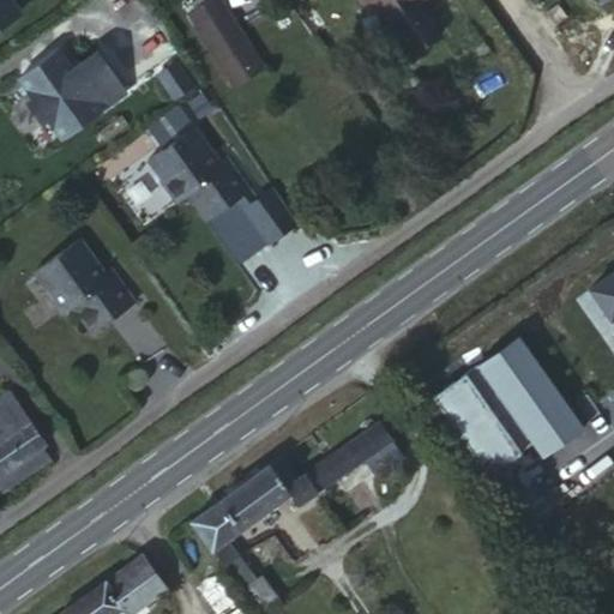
[(0,0),(0,20),(16,10),(8,0),(0,0)]
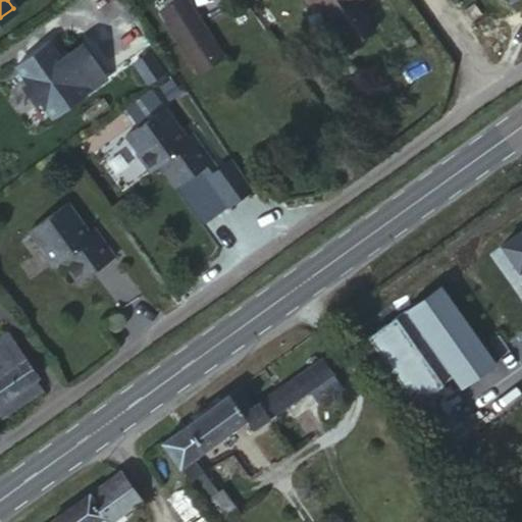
[(184,0),(183,0),(162,13),(198,72),(221,58),(184,0)]
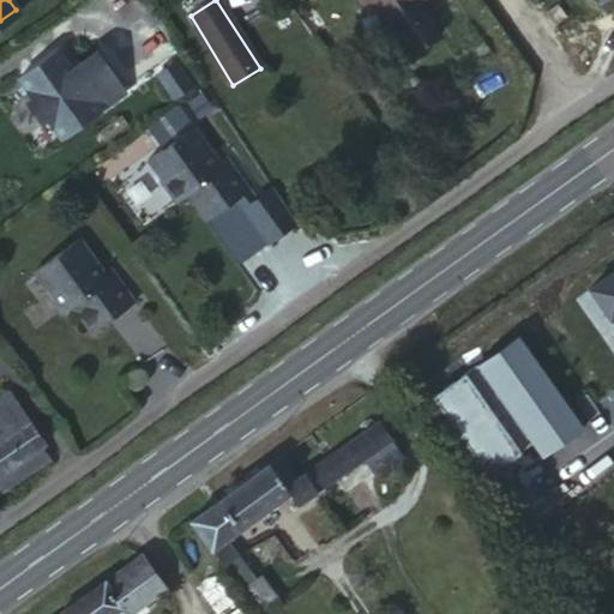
[(373,0),(409,53),(435,32),(415,1),(416,0),(373,0)]
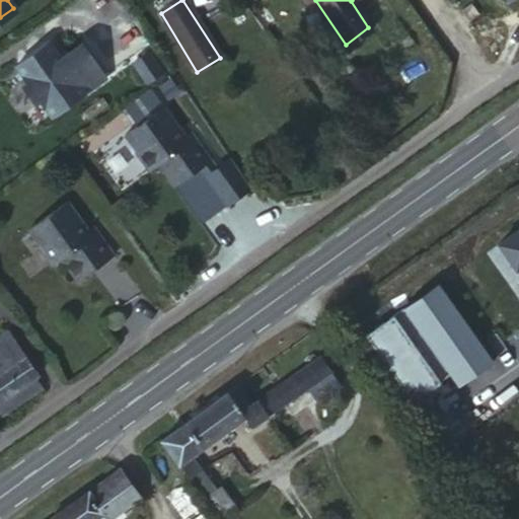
[(470,4),(462,10),(469,21),(477,14),(470,4)]
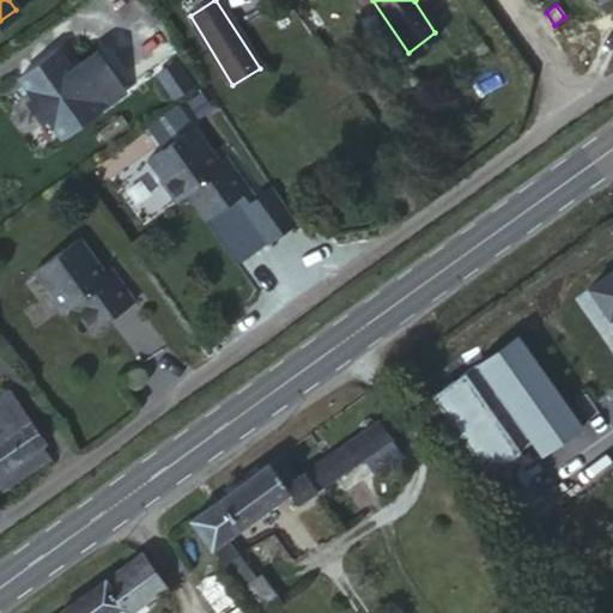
[(55,133),(120,89),(91,49),(67,67),(53,48),(14,76),(28,93),(22,98),(37,119),(42,114),(55,133)]
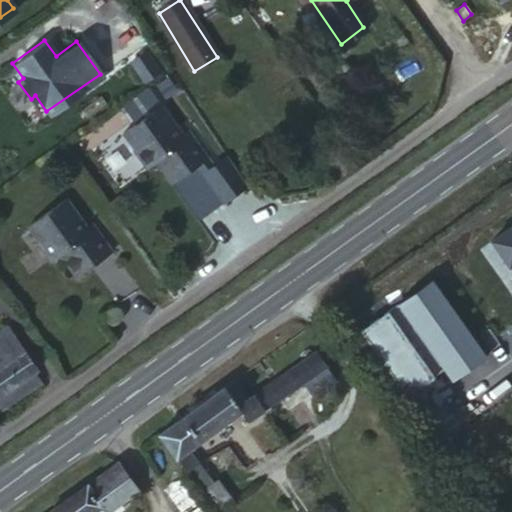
[(130,61),(145,84),(163,72),(148,49),(130,61)]
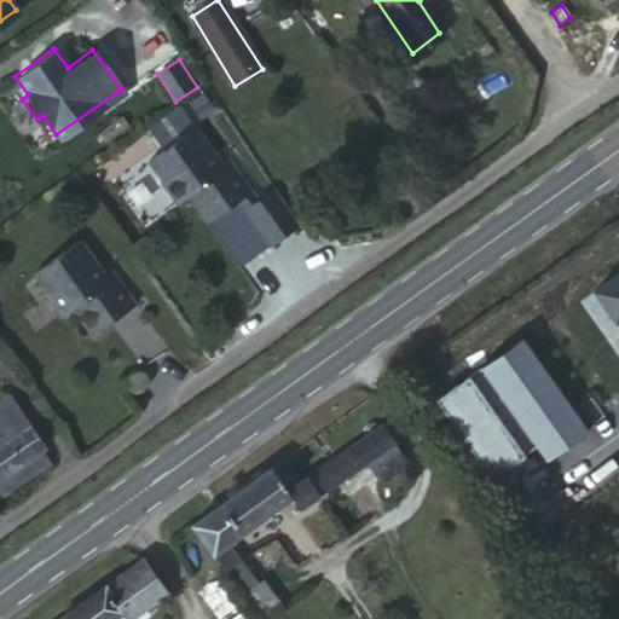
[(194,125),(150,157),(165,177),(162,183),(175,201),(181,202),(191,195),(212,221),(253,189),(227,154),(218,161),(210,150),(212,149),(194,125)]
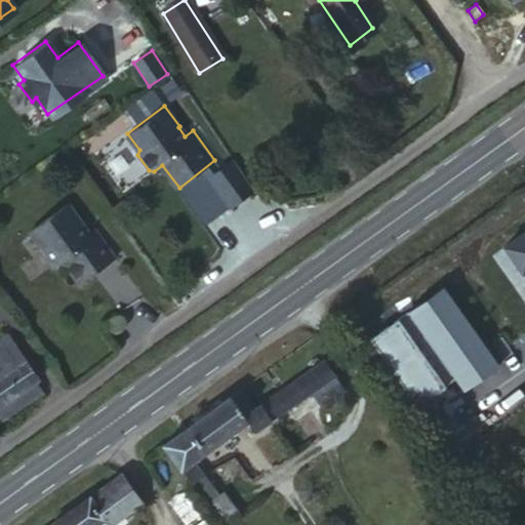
[(67,203),(27,232),(39,246),(36,253),(47,269),(52,270),(62,263),(78,283),(115,256),(95,229),(85,234),(79,225),(81,223),(67,203)]
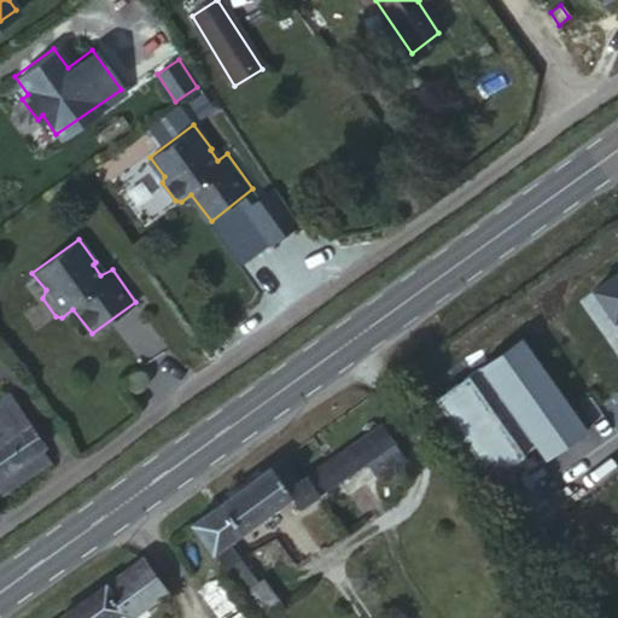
[(617,269),(592,289),(614,321),(617,318),(617,269)]
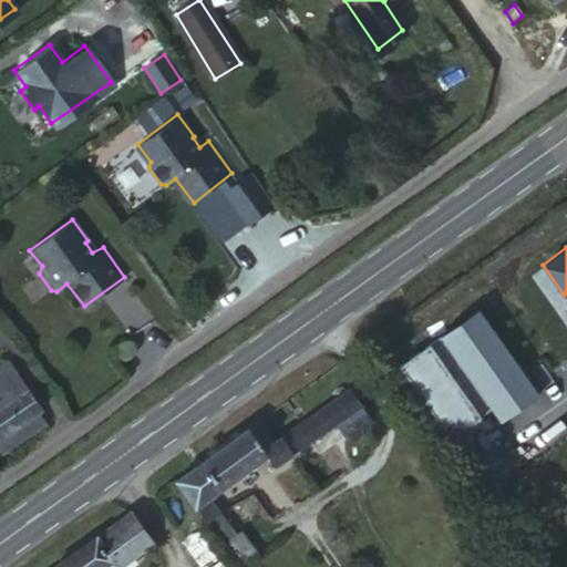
[(399,367),(450,439),(491,410),(500,423),(538,395),(478,310),(399,367)]
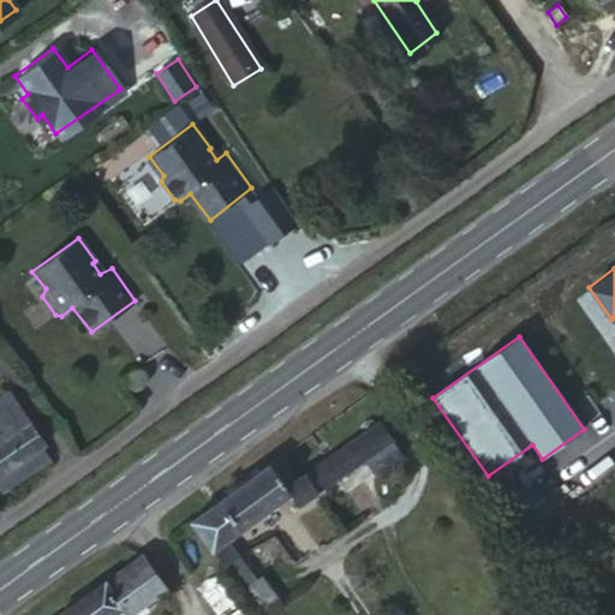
[(0,398),(0,472),(40,445),(41,445),(9,393),(0,398)]
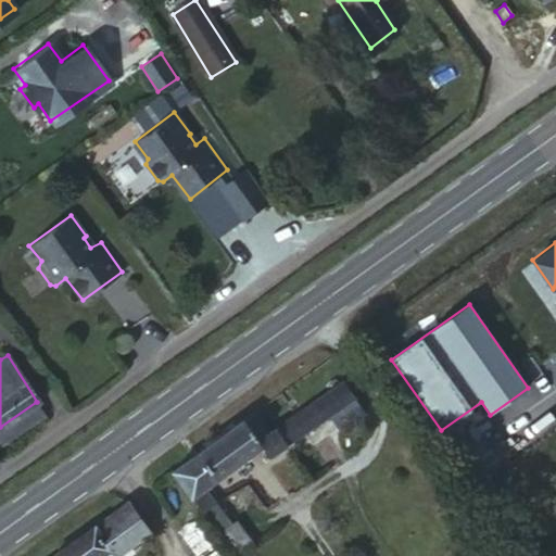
[(286,445),(291,452),(297,447),(293,441),(329,415),(352,400),(341,383),(276,429),(286,445)]
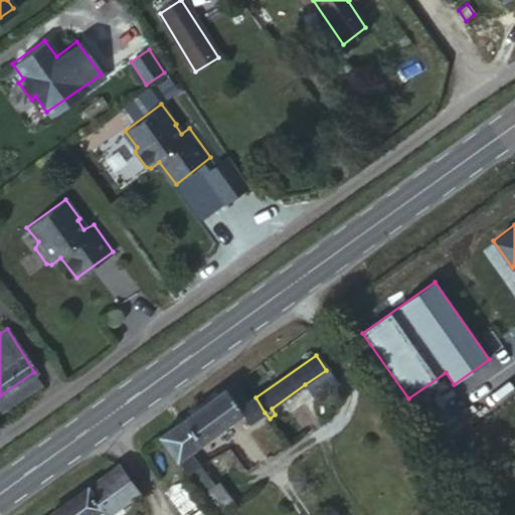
[(305,384),(316,398),(336,384),(326,370),(305,384)]
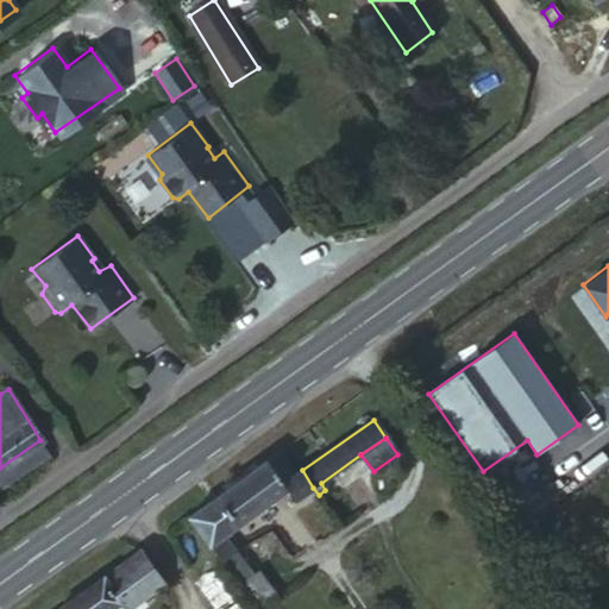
[(39,440),(0,468),(0,485),(1,487),(46,456),(44,446),(39,440)]
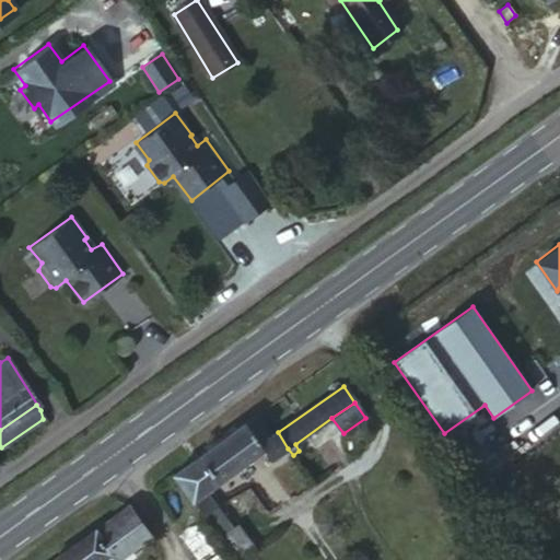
[(257,415),(246,422),(261,444),(272,436),(257,415)]
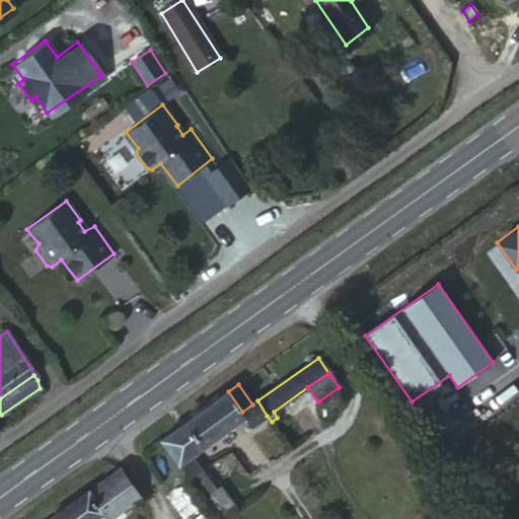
[(228,391),(183,424),(202,447),(245,417),(252,426),(267,416),(257,400),(252,404),(242,412),(228,391)]
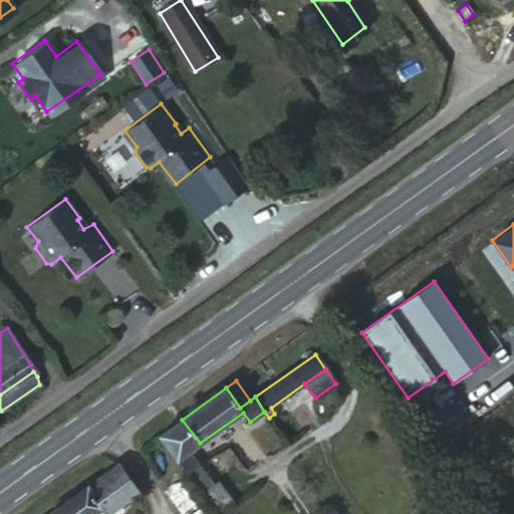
[(182,420),(160,436),(188,474),(200,466),(189,452),(200,443),(182,420)]
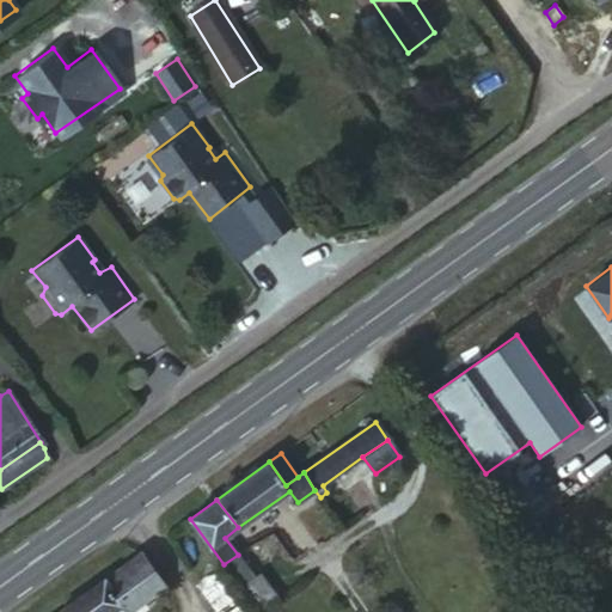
[(270,536),(249,551),(261,569),(282,554),(270,536)]
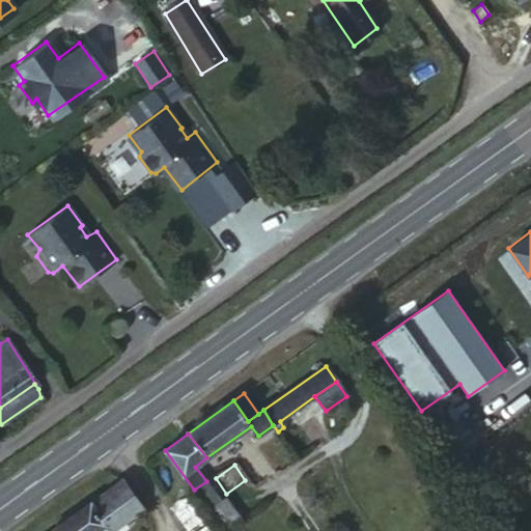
[(123,480),(50,530),(111,530),(143,509),(123,480)]
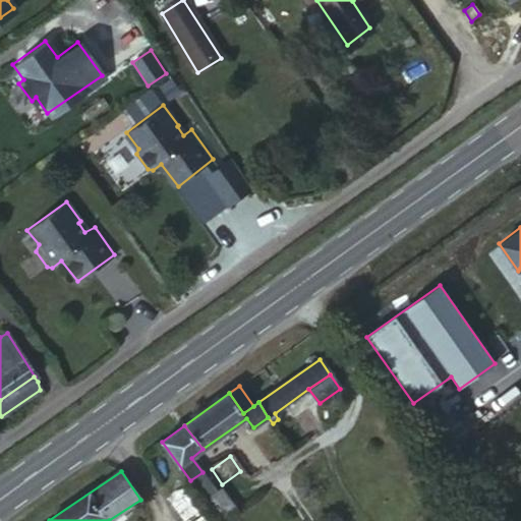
[(203,472),(190,480),(209,503),(220,497),(203,472)]
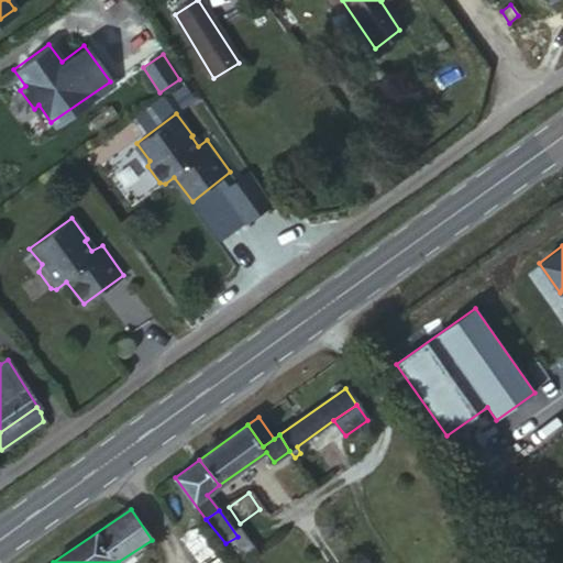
[(225,543),(238,562),(255,551),(242,532),(238,537),(225,543)]
